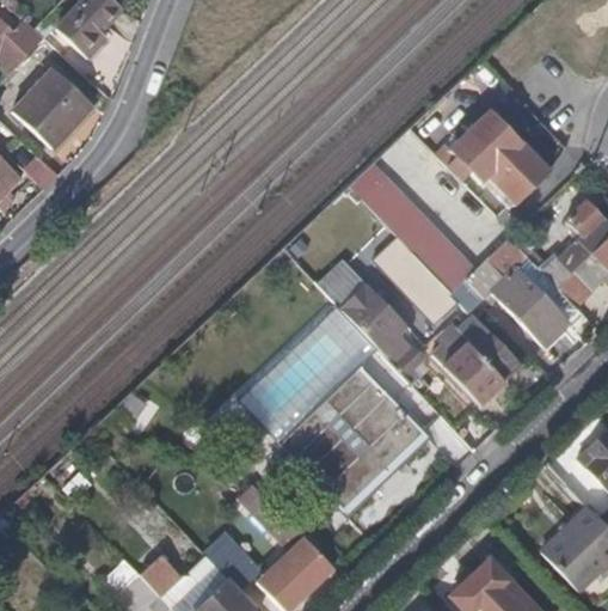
[(105,37),(99,31),(120,8),(110,0),(85,0),(56,30),(87,61),(104,43),(108,40),(105,37)]
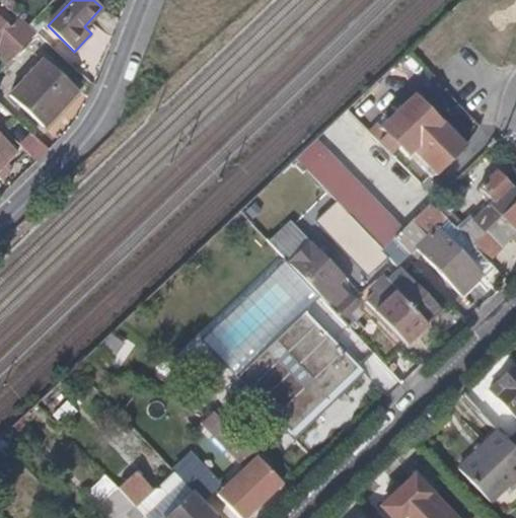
[(31,25),(44,11),(39,6),(26,21),(31,25)]
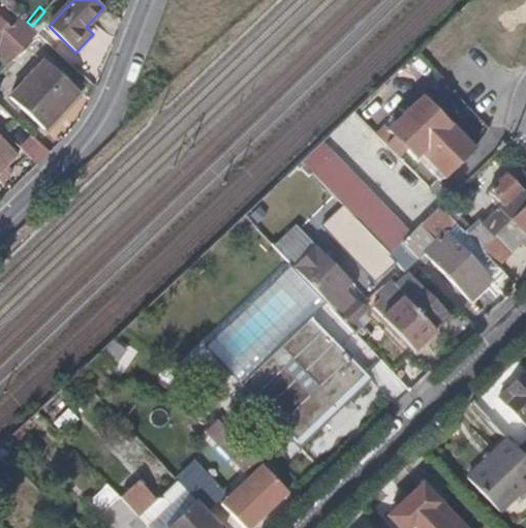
[(91,32),(109,12),(103,7),(86,27),(91,32)]
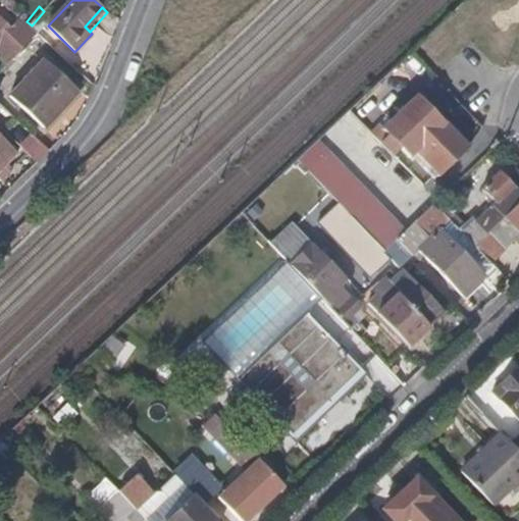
[(0,44),(3,41),(14,29),(2,15),(0,17),(0,44)]
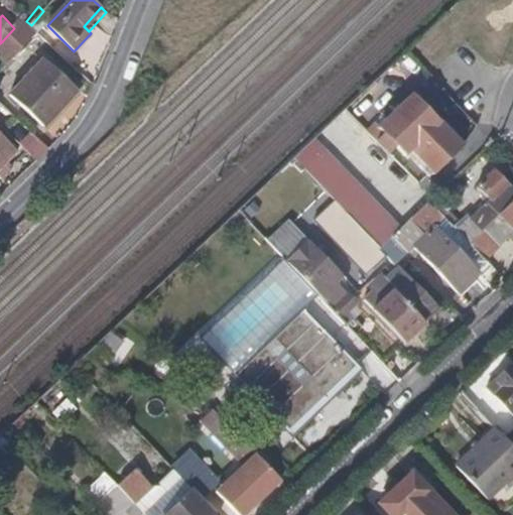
[(37,32),(31,25),(26,21),(24,19),(14,28),(28,41),(37,32)]
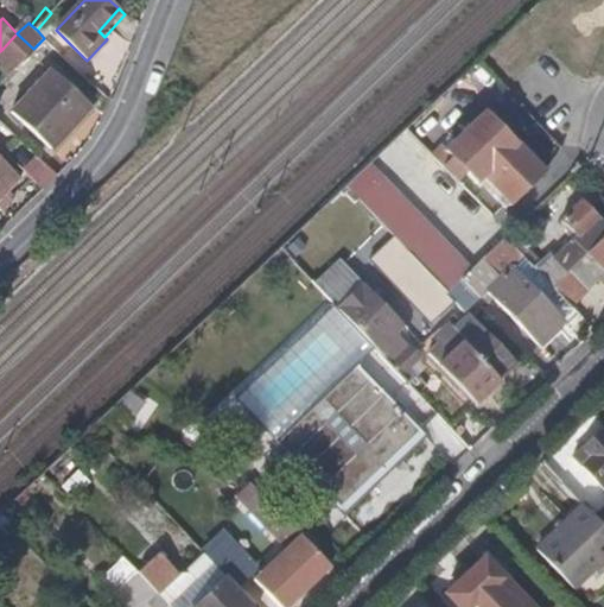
[(503,50),(515,37),(503,25),(490,38),(503,50)]
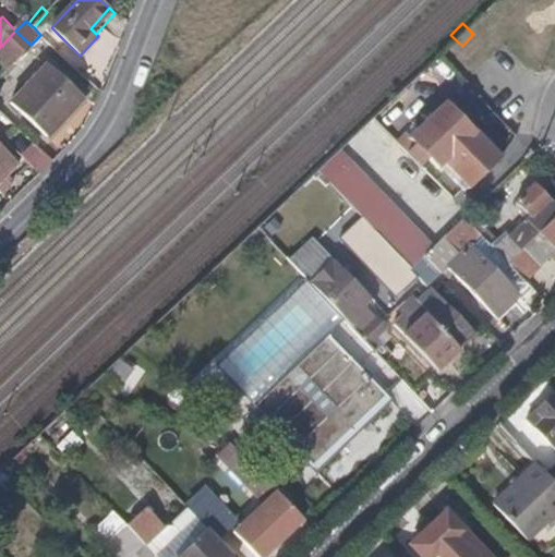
[(10,67),(31,45),(15,31),(3,44),(11,51),(5,56),(3,59),(10,67)]
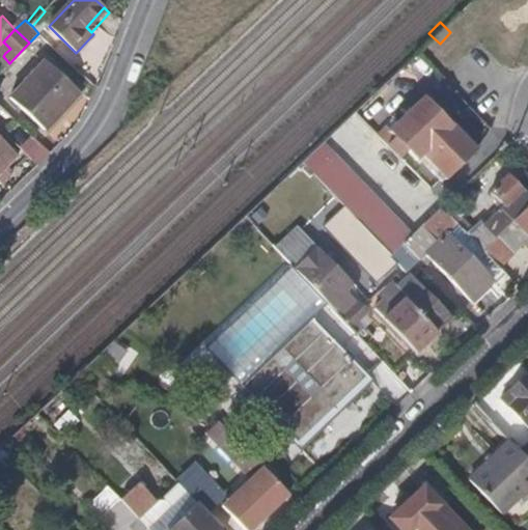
[(80,56),(94,43),(90,37),(76,53),(80,56)]
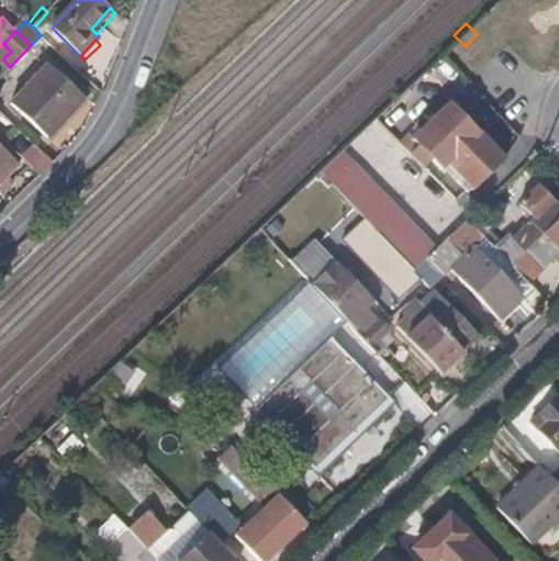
[(11,52),(3,44),(0,47),(0,51),(6,56),(11,52)]
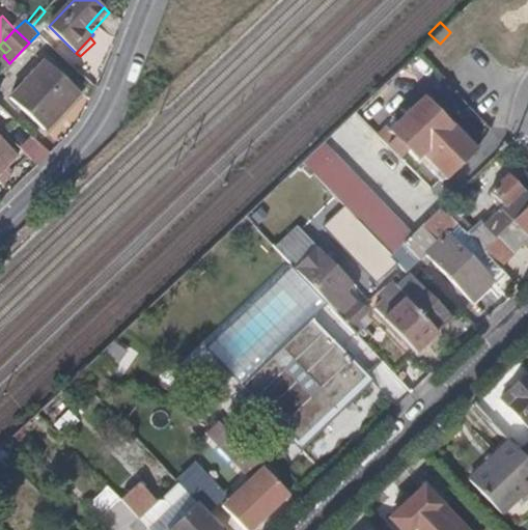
[(45,131),(82,91),(46,58),(10,98),(45,131)]
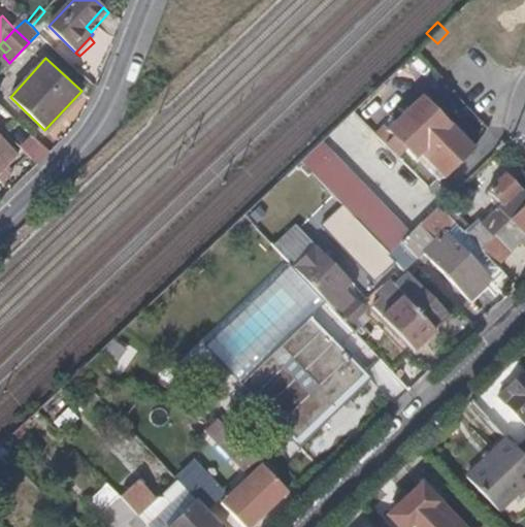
[(420,151),(448,123),(422,96),(401,117),(389,129),(394,134),(386,143),(399,157),(406,149),(414,156),(420,151)]
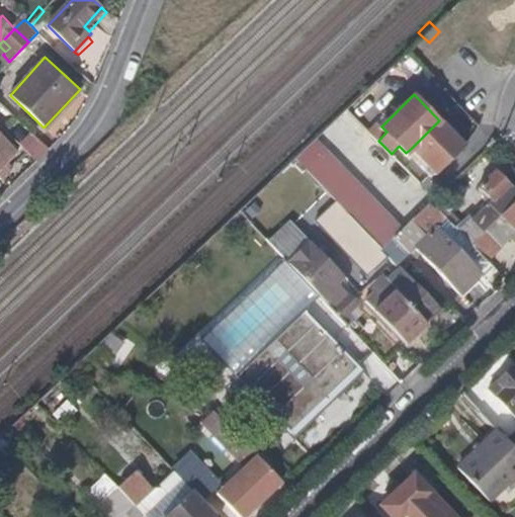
[(445,115),(461,140),(479,127),(462,103),(445,115)]
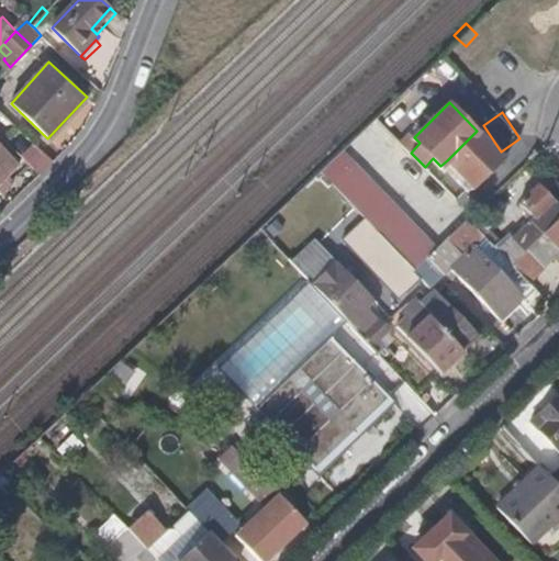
[(473,188),(504,158),(477,131),(447,160),(473,188)]
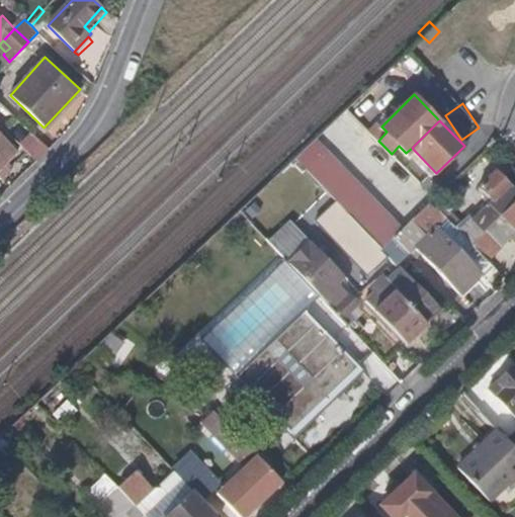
[(47,145),(30,131),(19,141),(35,156),(47,145)]
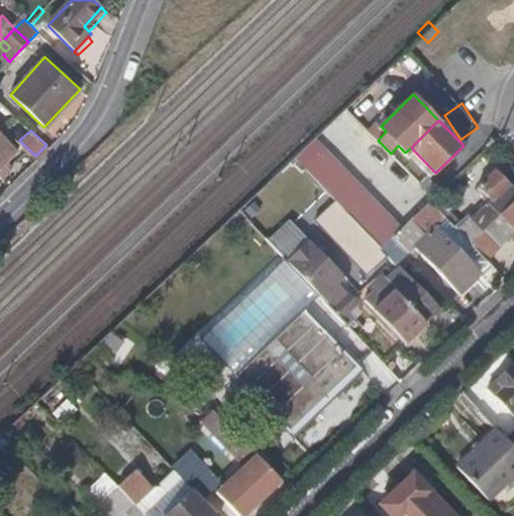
[(0,168),(17,151),(0,133),(0,168)]
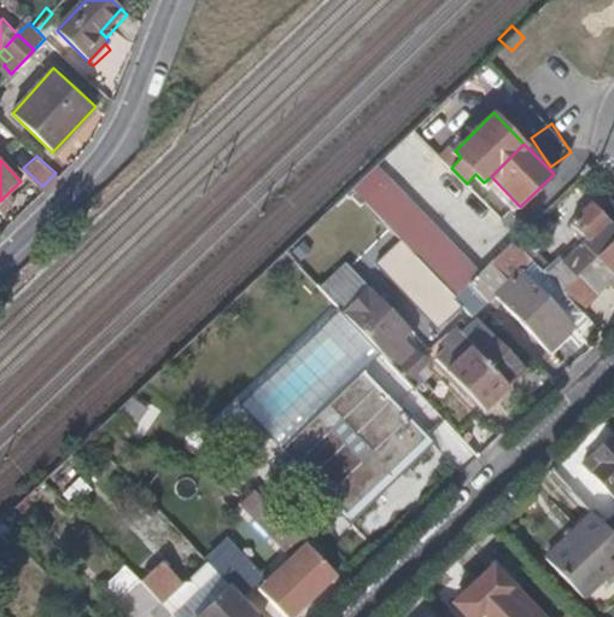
[(468,261),(430,220),(390,178),(368,198),(364,202),(384,221),(409,248),(436,275),(456,296),(480,273),(468,261)]
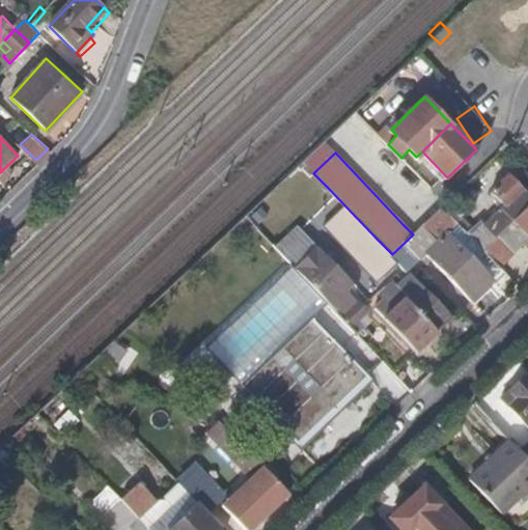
[(527,194),(508,174),(493,191),(506,204),(502,208),(512,220),(515,218),(527,206),(527,194)]
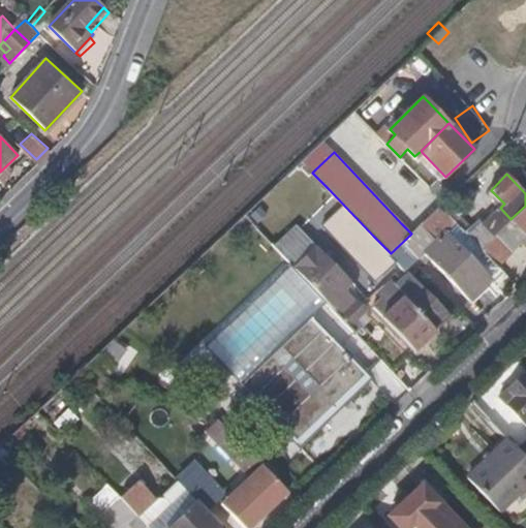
[(504,204),(491,190),(487,194),(500,208),(504,204)]
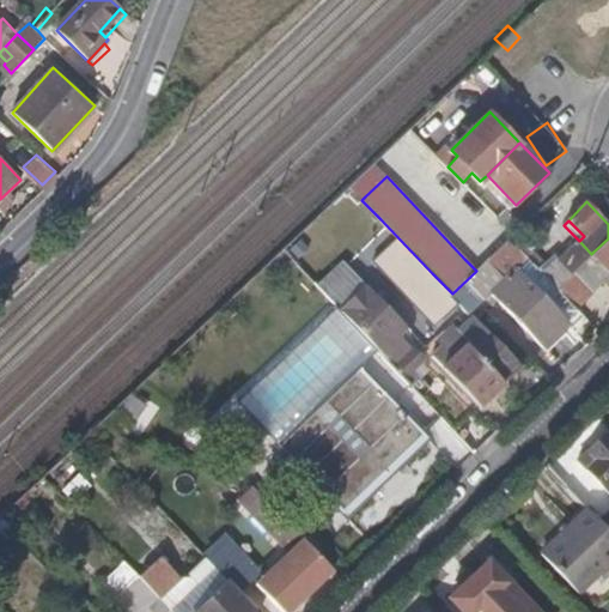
[(533,244),(527,238),(518,230),(510,238),(524,254),(533,244)]
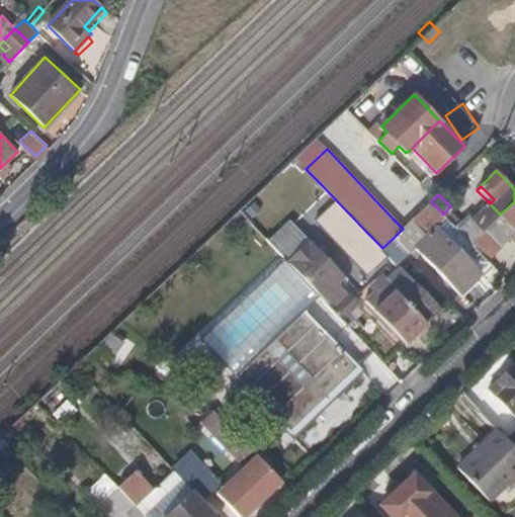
[(487,259),(480,252),(470,242),(462,234),(445,216),(443,214),(431,201),(403,229),(382,248),(388,253),(394,259),(412,242),(433,263),(455,287),(475,267),(480,272),(482,273),(491,264),(487,259)]
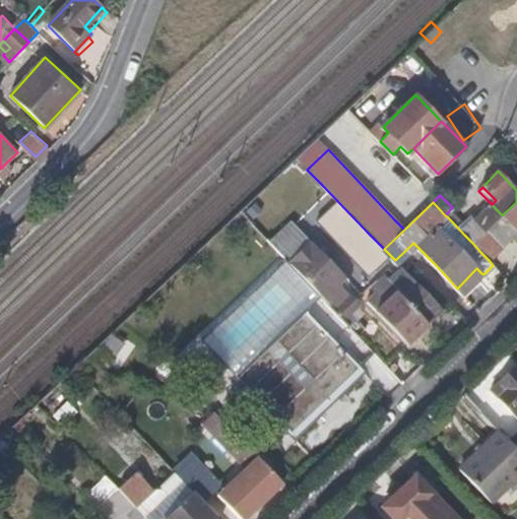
[(516,202),(504,213),(516,226),(516,202)]
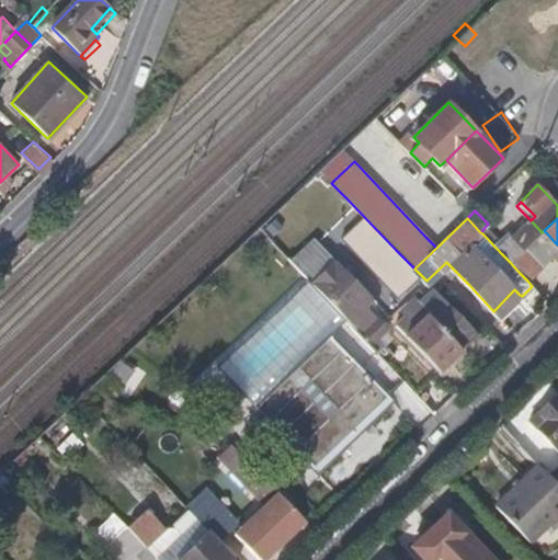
[(414,269),(396,250),(372,225),(354,243),(368,256),(387,277),(402,293),(414,280),(420,274),(414,269)]
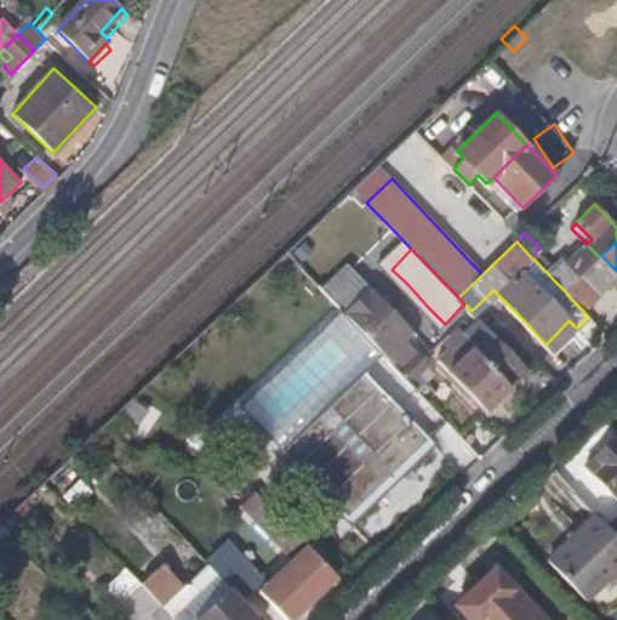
[(581,274),(594,262),(595,261),(586,251),(554,280),(564,290),(571,283),(581,274)]
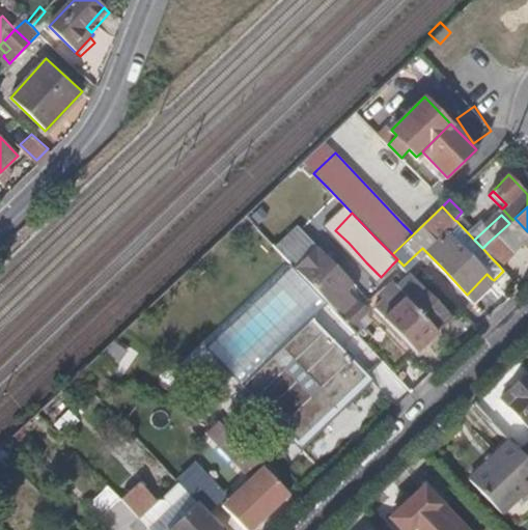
[(527,231),(515,218),(512,220),(509,223),(508,224),(497,234),(512,251),(527,235),(527,231)]
